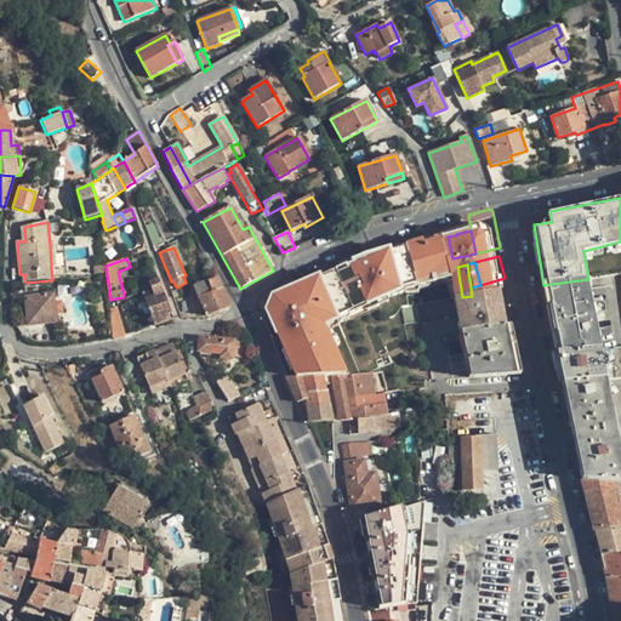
[(322,267),(301,272),(305,284),(298,285),(302,298),(328,292),(326,286),(322,267)]
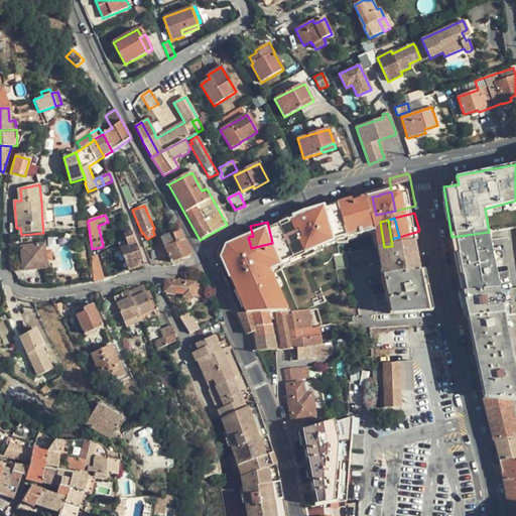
[(121,249),(129,271),(144,265),(130,227),(118,232),(120,240),(125,238),(129,246),(127,247),(125,241),(118,243),(120,249),(121,249)]
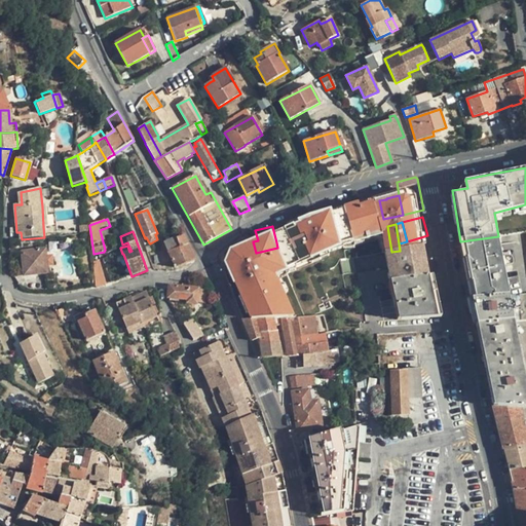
[(357,233),(340,237),(343,260),(359,258),(357,233)]
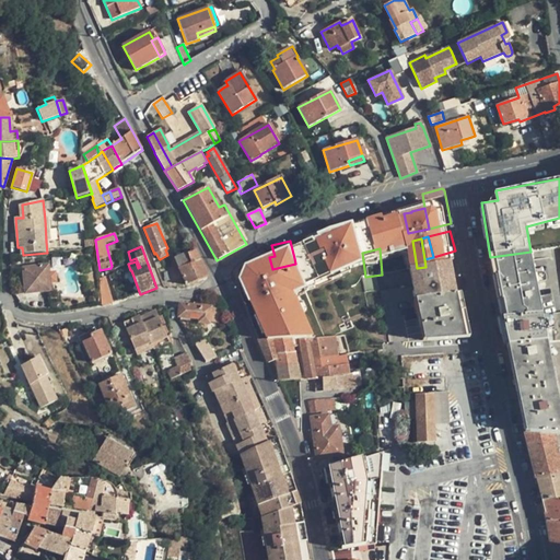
[(201,261),(196,251),(188,254),(189,255),(187,256),(187,255),(185,254),(177,257),(176,258),(175,259),(176,260),(179,269),(187,284),(207,277),(208,276),(208,275),(201,261)]
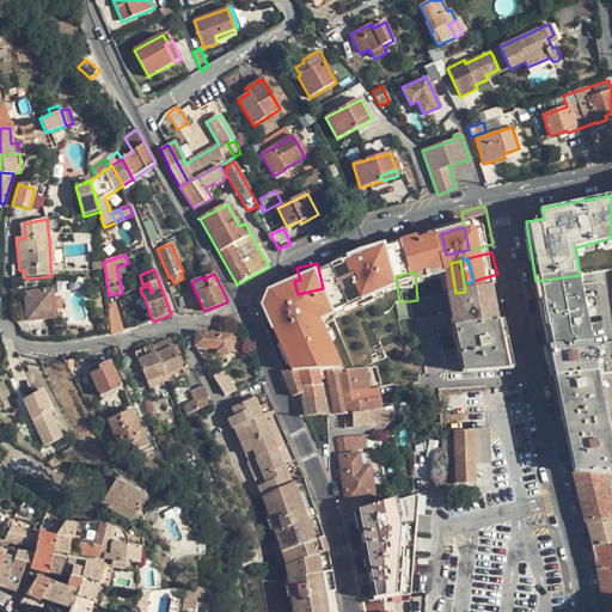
[(593,344),(587,317),(585,298),(585,297),(580,275),(536,281),(549,349),(593,344)]
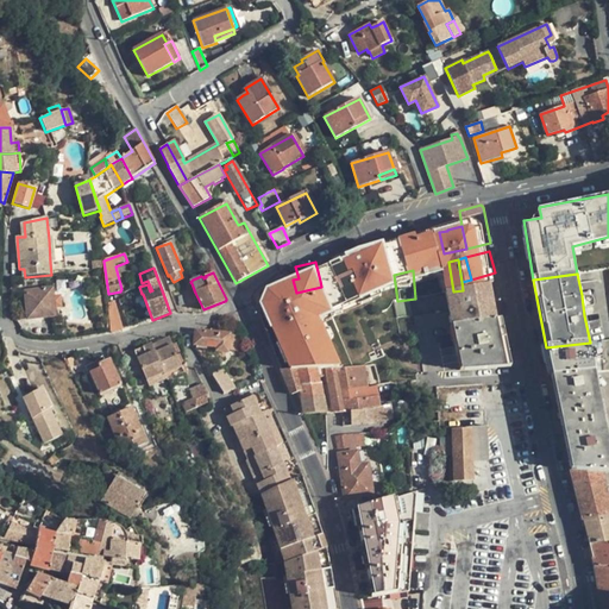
[(347,296),(351,311),(368,307),(371,306),(366,282),(345,287),(347,296)]
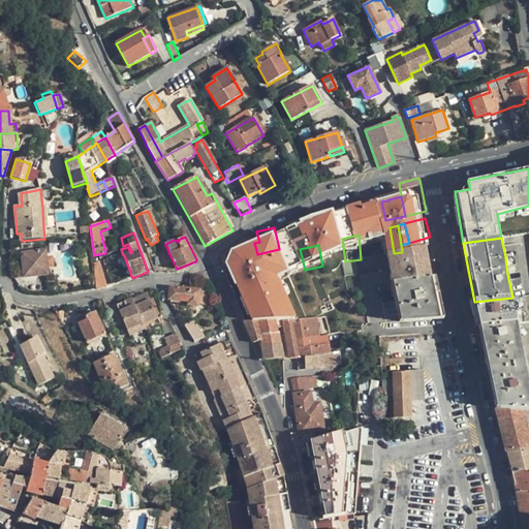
[(392,284),(395,283),(430,279),(425,249),(402,252),(394,253),(385,254),(389,269),(392,284)]
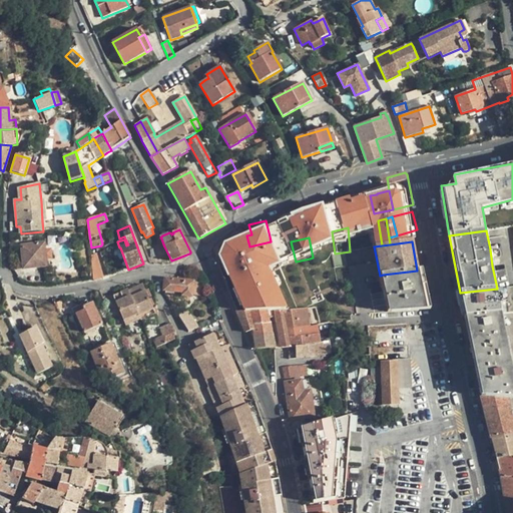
[(45,259),(44,250),(44,243),(21,245),(24,269),(46,266),(45,259)]
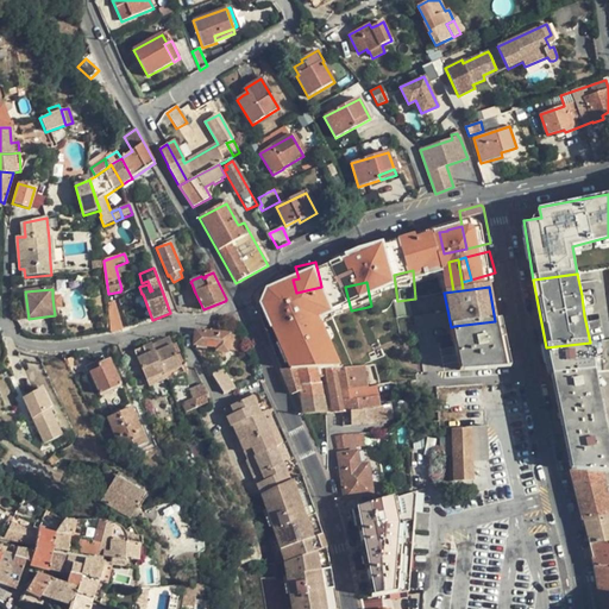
[(589,295),(582,296),(584,315),(592,314),(589,295)]
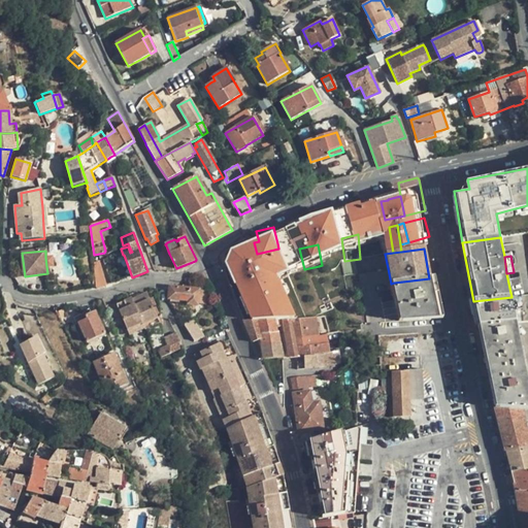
[(99,261),(93,262),(96,287),(96,288),(106,286),(99,261)]
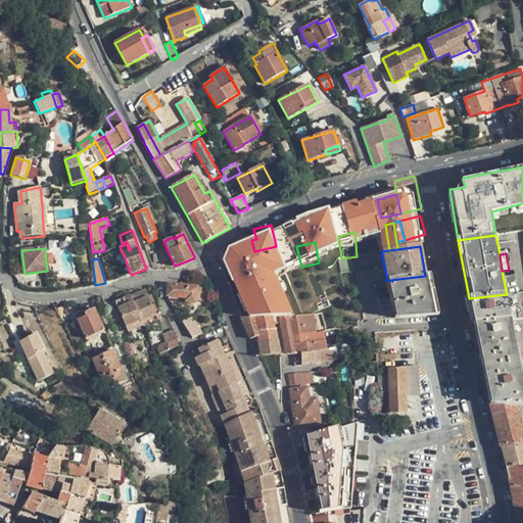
[(248,260),(222,267),(227,282),(253,277),(248,260)]
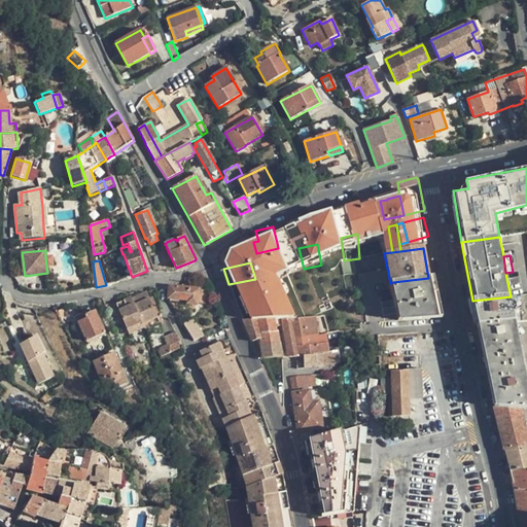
[(322,284),(318,266),(304,269),(300,270),(296,270),(302,289),(322,284)]
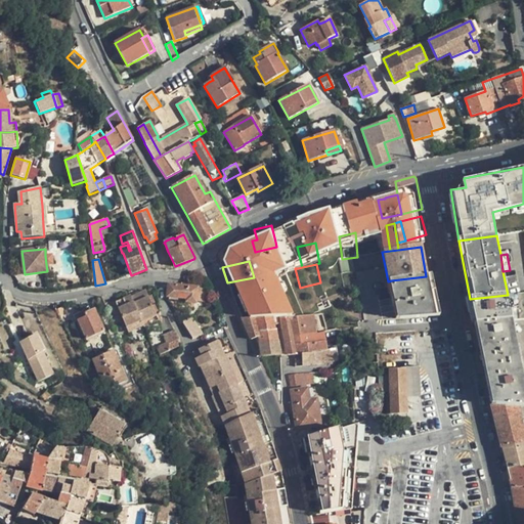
[(356,270),(358,285),(388,281),(385,266),(356,270)]
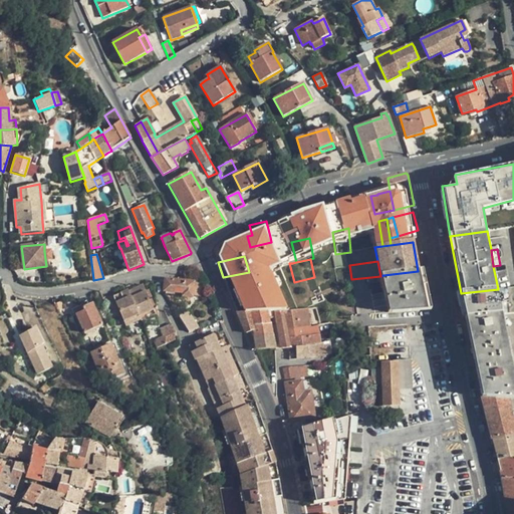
[(392,313),(428,310),(425,293),(423,293),(418,271),(383,275),(386,282),(384,282),(386,290),(387,290),(389,298),(388,298),(390,306),(391,306),(392,313)]
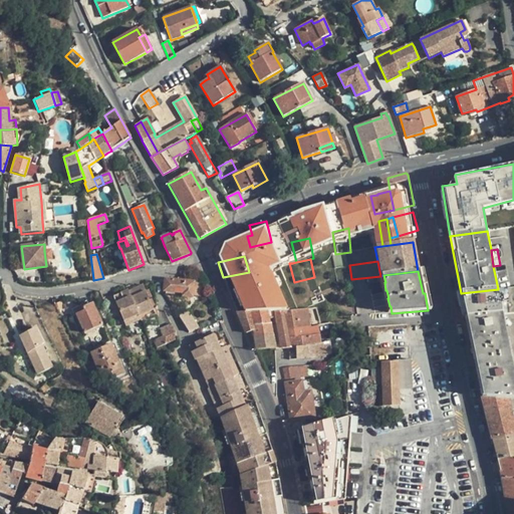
[(353,292),(351,279),(337,281),(320,284),(324,304),(335,303),(336,305),(346,304),(345,293),(353,292)]
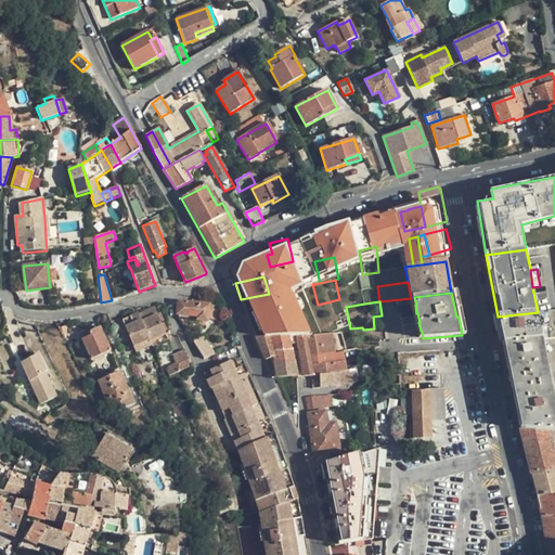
[(210,306),(178,302),(177,315),(197,318),(197,320),(208,321),(208,320),(210,306)]
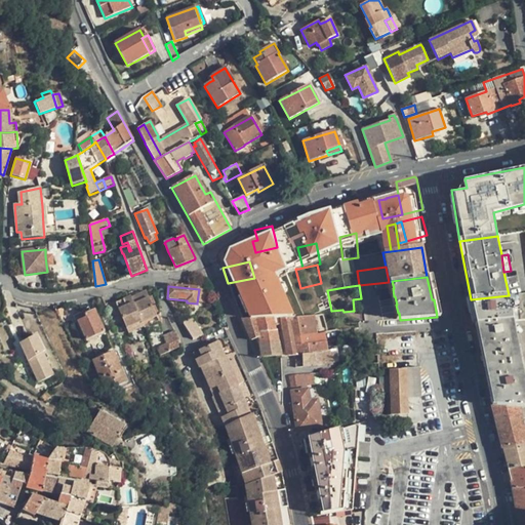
[(206,289),(199,289),(197,303),(204,303),(206,289)]
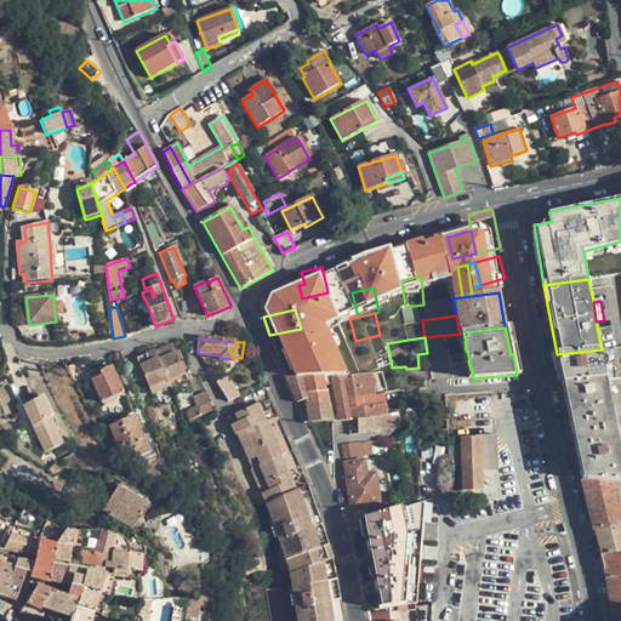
[(174,346),(155,353),(167,381),(169,383),(186,375),(174,346)]
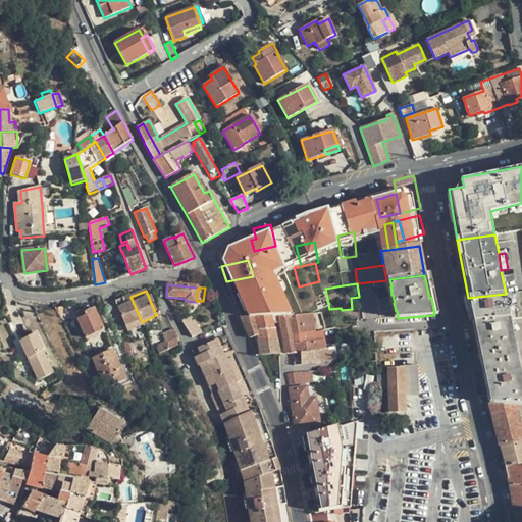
[(521,292),(506,294),(468,298),(472,323),(475,323),(507,319),(521,317),(521,292)]
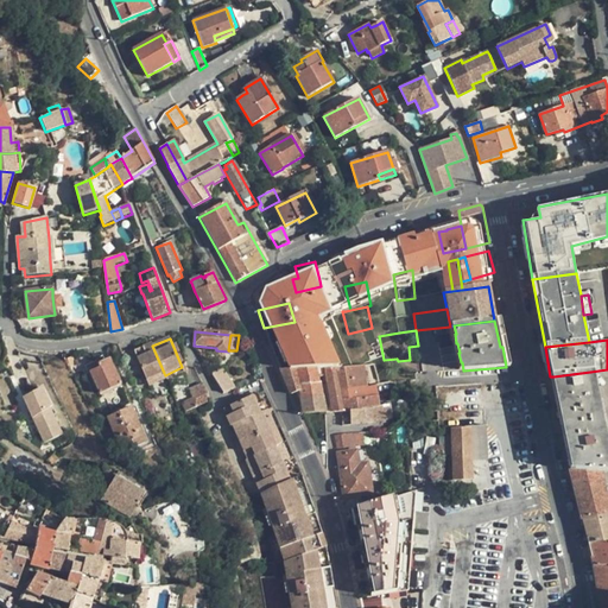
[(134,350),(146,380),(164,373),(152,346),(152,343),(134,350)]
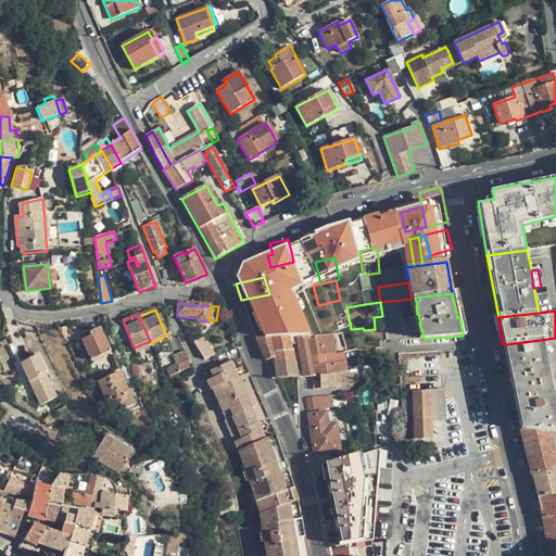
[(286,331),(282,317),(251,321),(254,332),(286,331)]
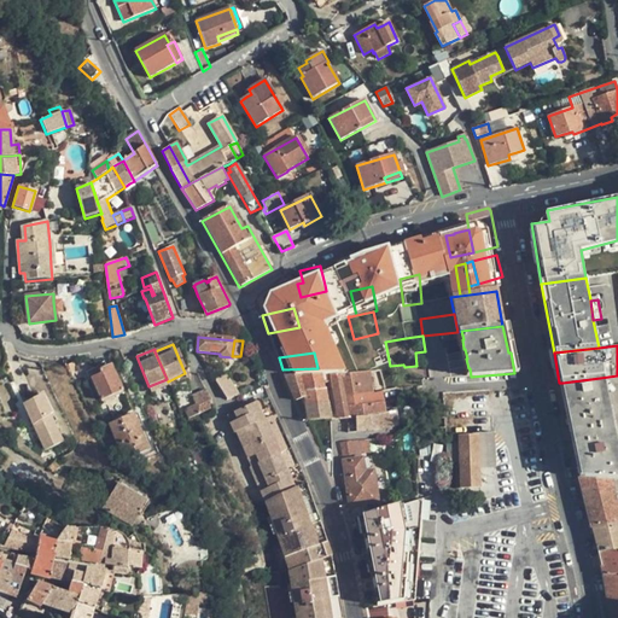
[(111,366),(100,371),(101,374),(94,377),(92,378),(101,401),(123,391),(111,366)]
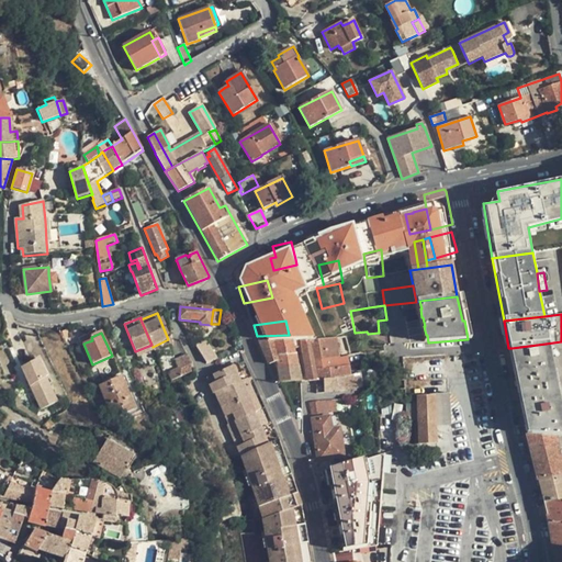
[(346,337),(345,337),(349,351),(360,349),(357,336),(346,337)]
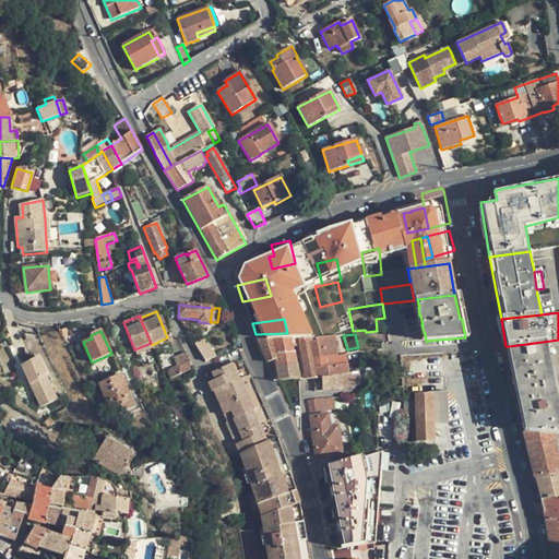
[(339,356),(335,335),(309,339),(313,359),(339,356)]
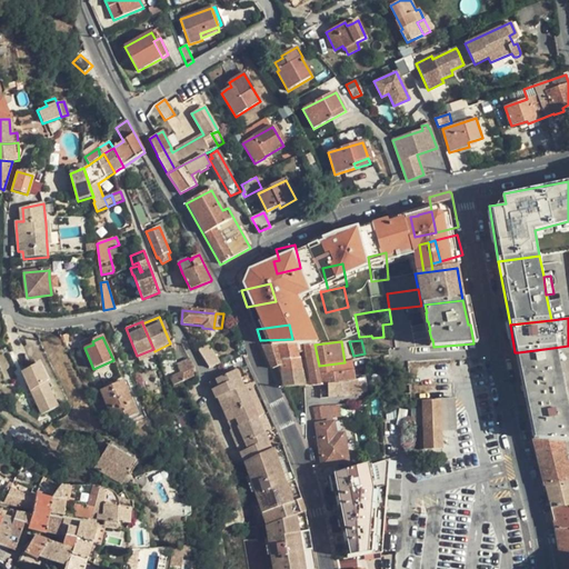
[(342,341),(341,341),(345,362),(351,360),(355,360),(353,356),(349,341),(342,341)]
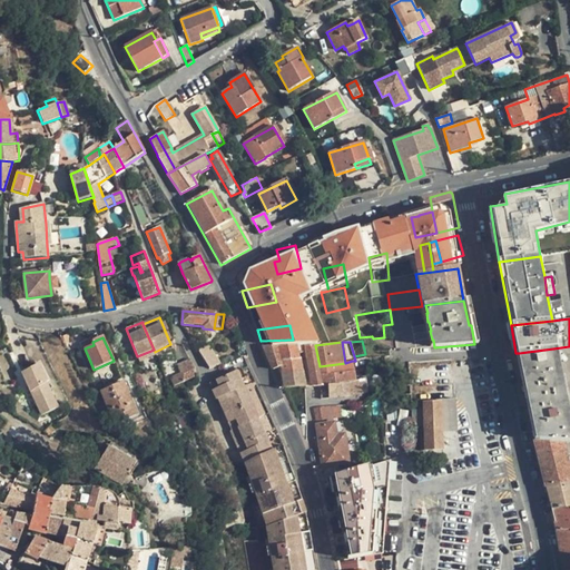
[(173,350),(170,344),(155,352),(156,355),(157,356),(173,350)]
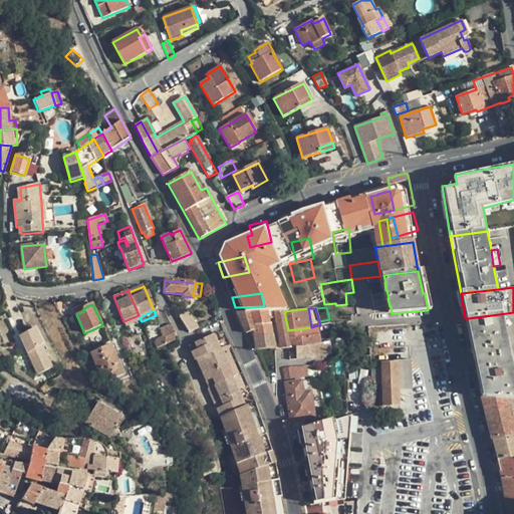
[(275,348),(268,311),(238,312),(247,333),(254,330),(256,349),(275,348)]
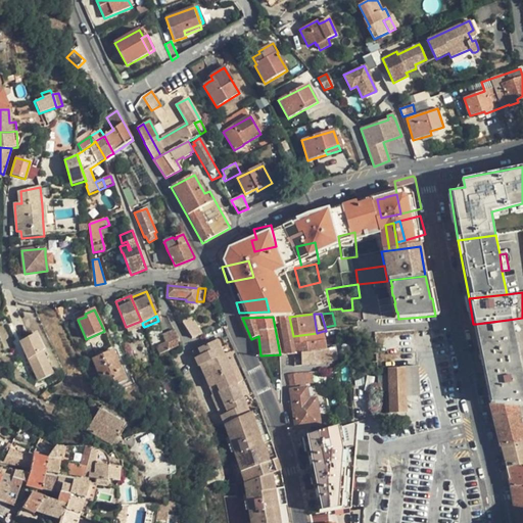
[(287,354),(289,354),(297,354),(293,336),(289,317),(278,317),(283,349),(287,354)]
